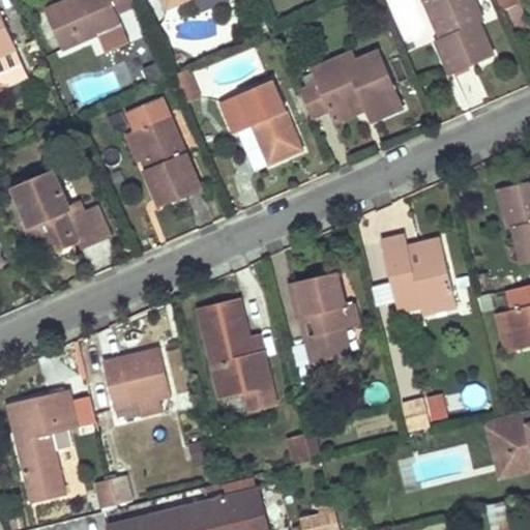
[(128,40),(115,10),(136,1),(135,0),(65,0),(45,9),(61,48),(96,32),(105,51),(128,40)]
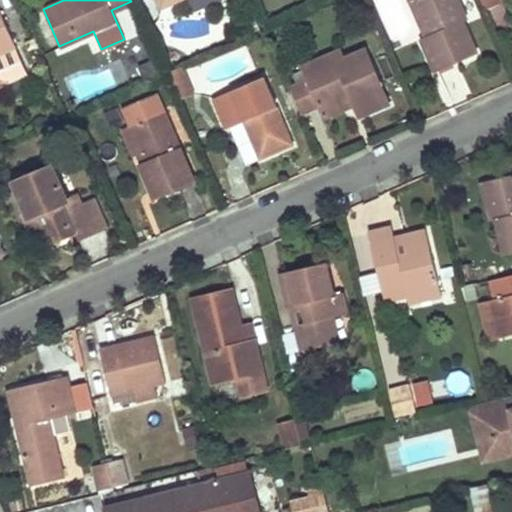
[(187,0),(193,12),(220,0),(187,0)]
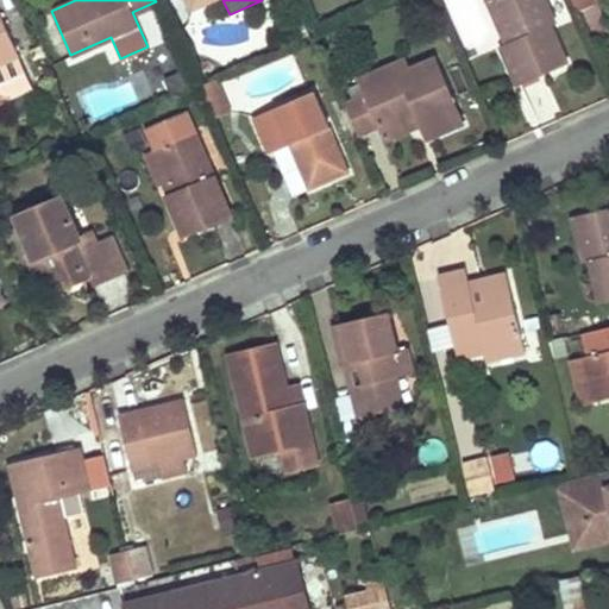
[(500,0),(487,0),(507,43),(518,38),(500,0)]
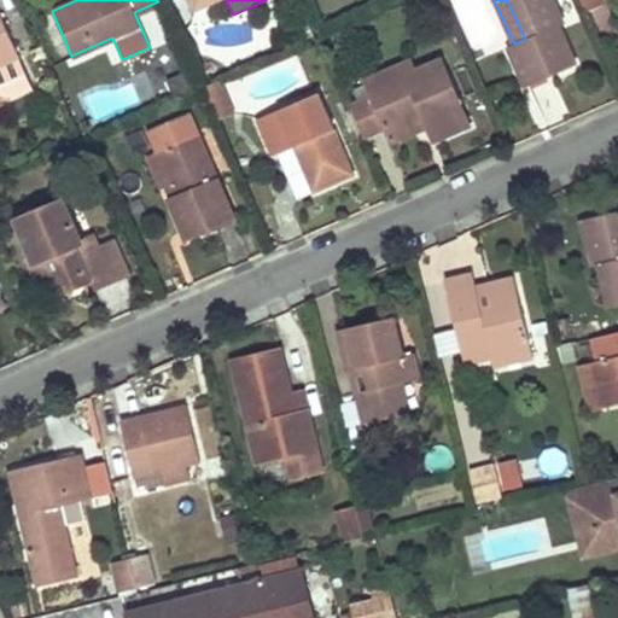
[(514,44),(508,46),(526,87),(554,75),(577,64),(560,25),(565,23),(554,0),(507,0),(525,39),(514,44)]
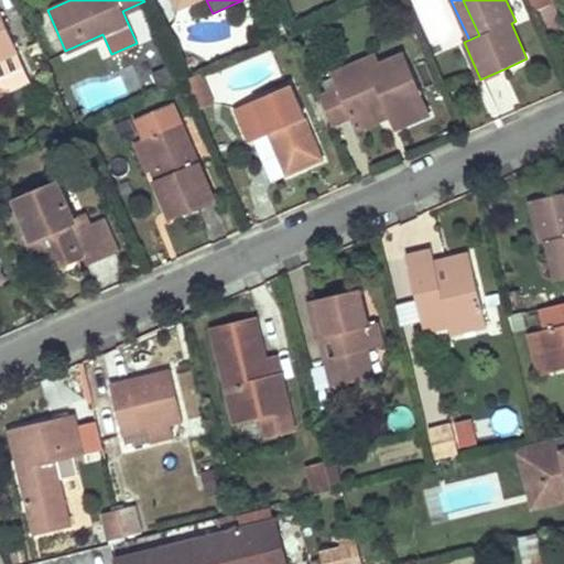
[(0,95),(31,82),(0,8),(0,95)]
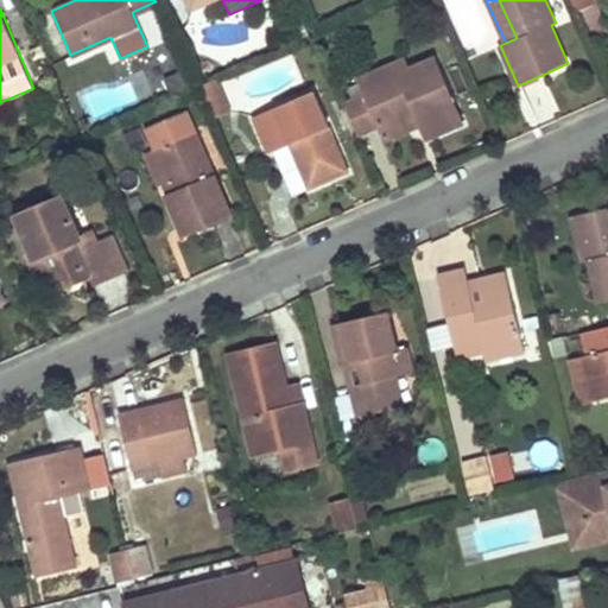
[(363,96),(344,103),(359,137),(382,127),(384,131),(418,116),(423,128),(429,140),(464,125),(436,58),(410,70),(405,58),(356,78),(363,96)]
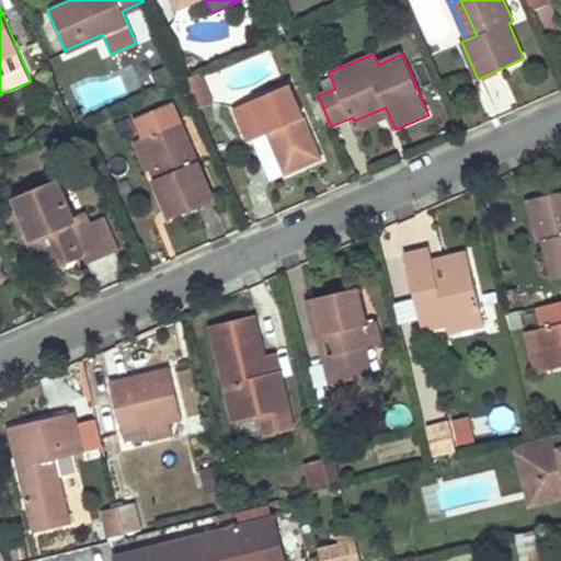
[(199,72),(185,78),(196,103),(210,98),(199,72)]
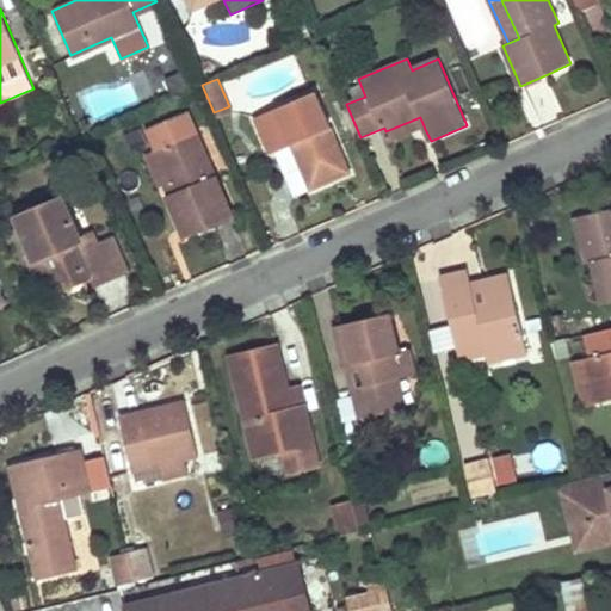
[(116,90),(92,96),(96,116),(121,111),(116,90)]
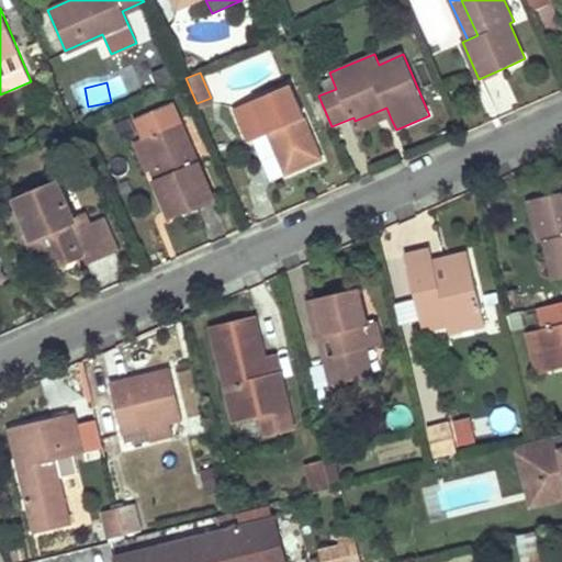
[(285,173),(322,158),(290,85),(235,108),(249,142),(262,135),(269,133),(285,173)]
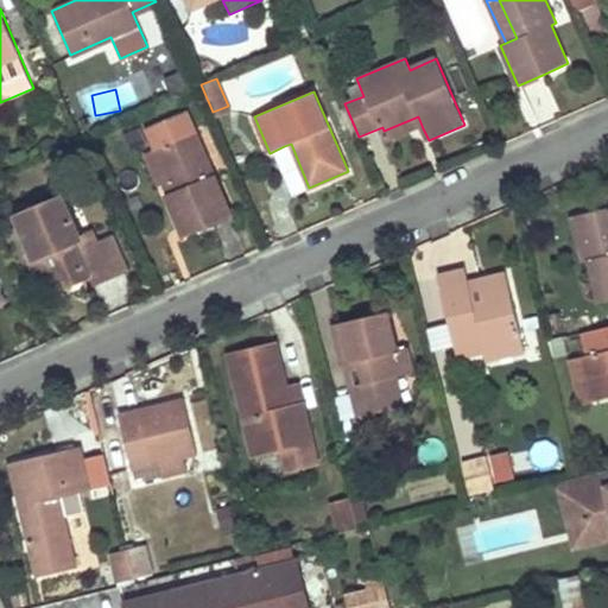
[(230,111),(228,106),(213,112),(215,118),(230,111)]
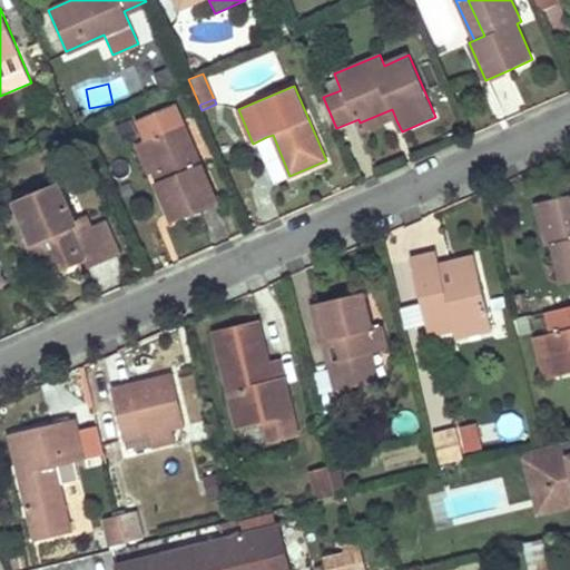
[(392,109),(360,123),(364,134),(396,120),(392,109)]
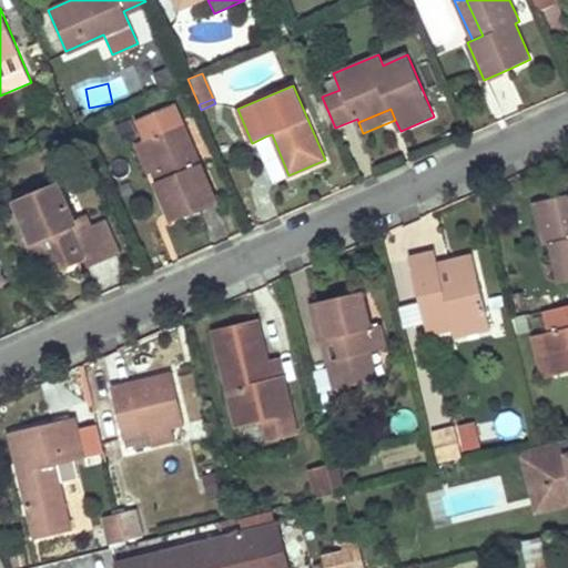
[(216,202),(183,123),(145,139),(162,179),(155,181),(172,221),(194,212),(216,202)]
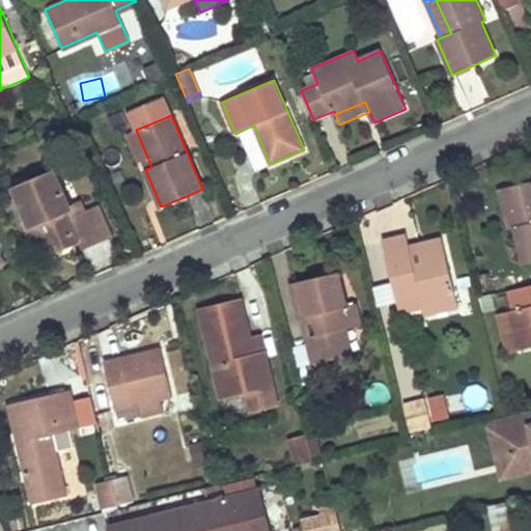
[(254,126),(248,128),(250,132),(243,135),(257,169),(270,164),(254,126)]
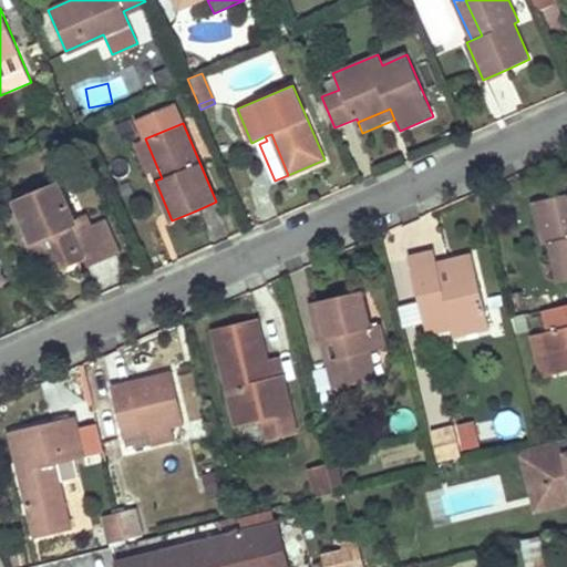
[(145,138),(135,143),(147,173),(151,172),(155,181),(162,178),(145,138)]
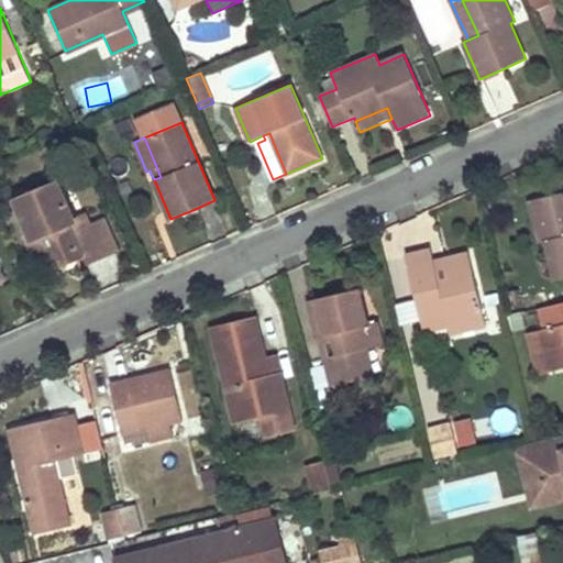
[(59,181),(17,201),(30,230),(39,227),(43,236),(34,240),(30,242),(40,264),(55,257),(61,268),(81,258),(85,265),(105,256),(90,225),(86,216),(77,220),(59,181)]
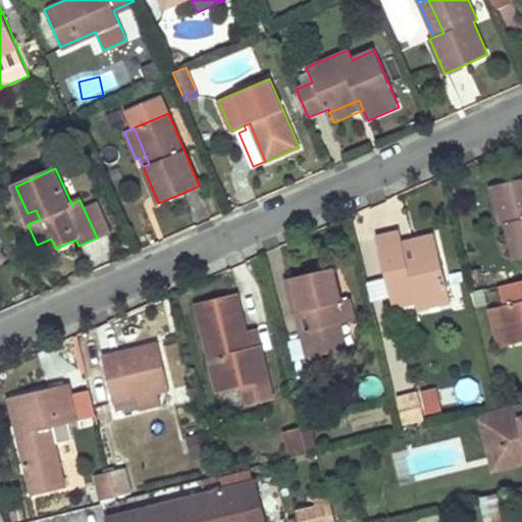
[(521,177),(499,184),(507,222),(515,259),(521,257),(521,177)]
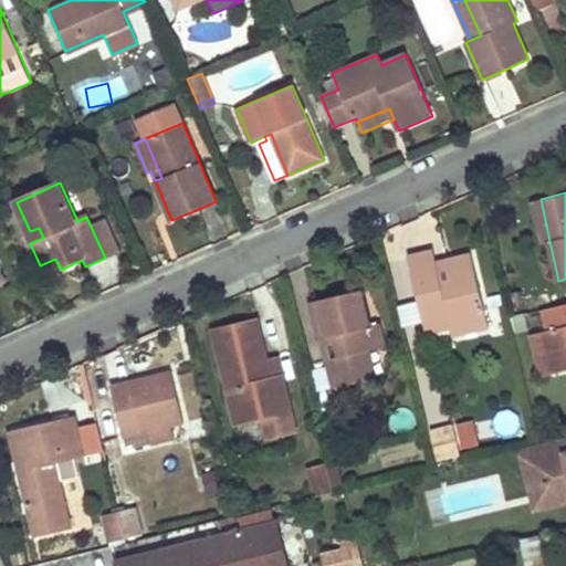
[(541,199),(531,200),(541,243),(549,241),(541,199)]
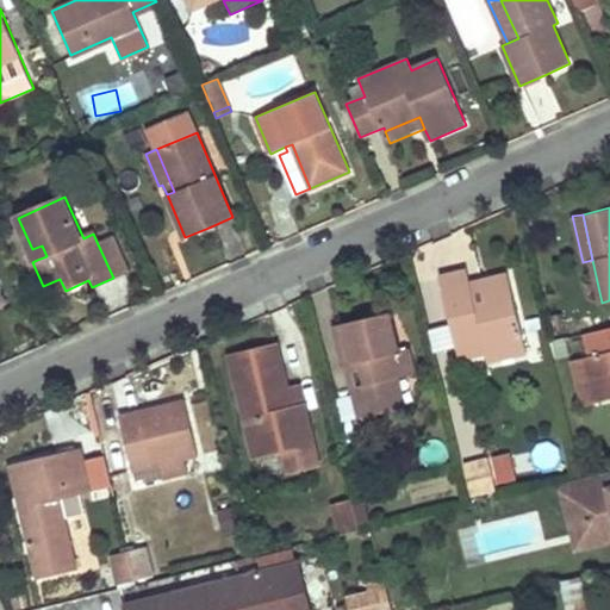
[(129,271),(114,237),(98,244),(113,278),(129,271)]
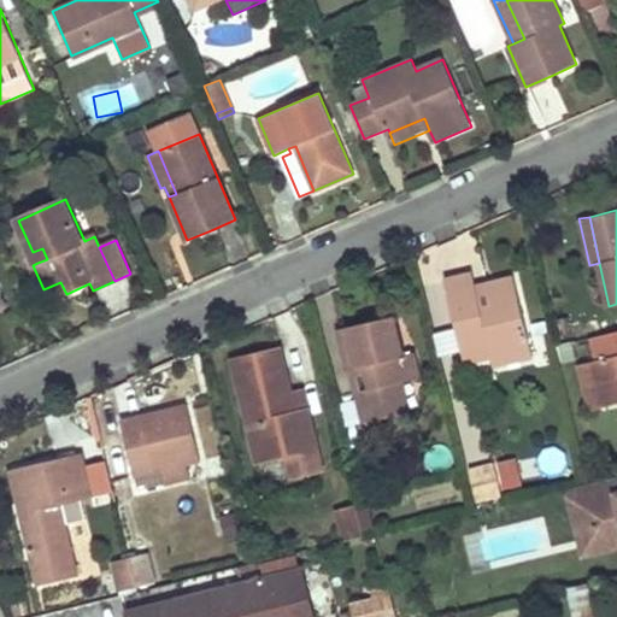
[(42,248),(33,252),(37,263),(47,259),(42,248)]
